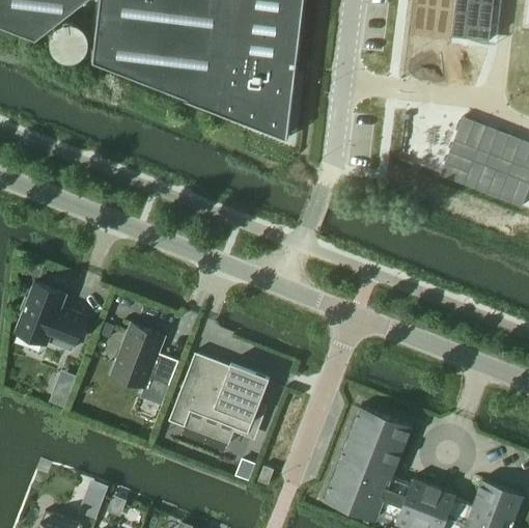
[(0,28),(30,40),(81,0),(93,0),(87,63),(286,141),(303,0),(0,0),(0,28)]
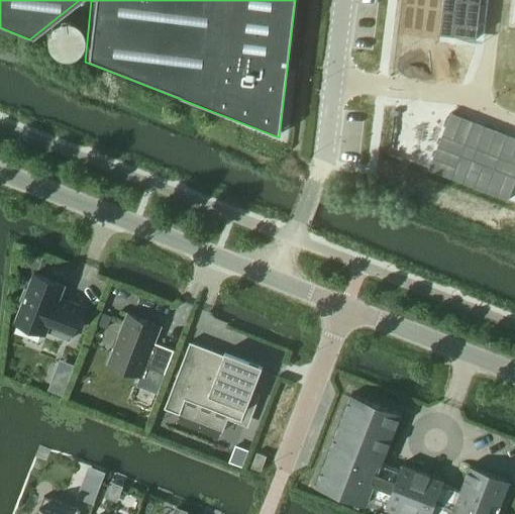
[(442,0),(438,35),(476,40),(480,0),(442,0)]
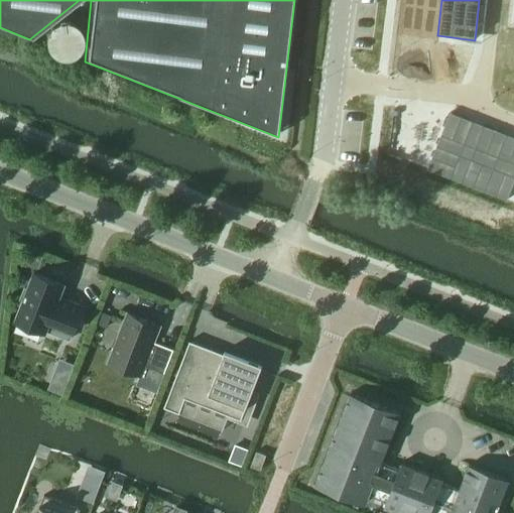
[(513,141),(448,116),(426,172),(506,204),(513,181),(513,141)]
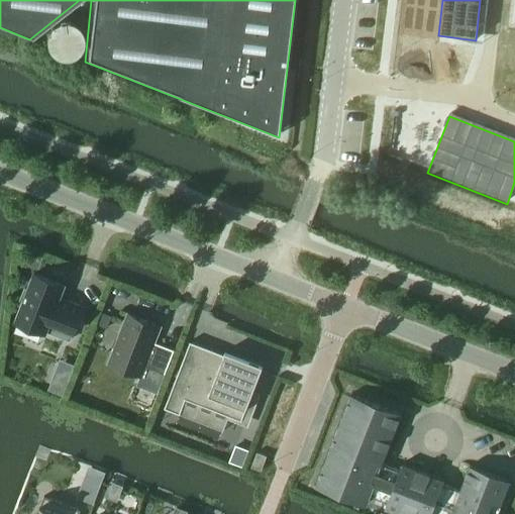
[(63,289),(32,277),(26,293),(23,292),(17,308),(20,309),(14,324),(44,336),(45,334),(69,343),(72,334),(73,335),(82,310),(65,303),(64,305),(58,303),(63,289)]
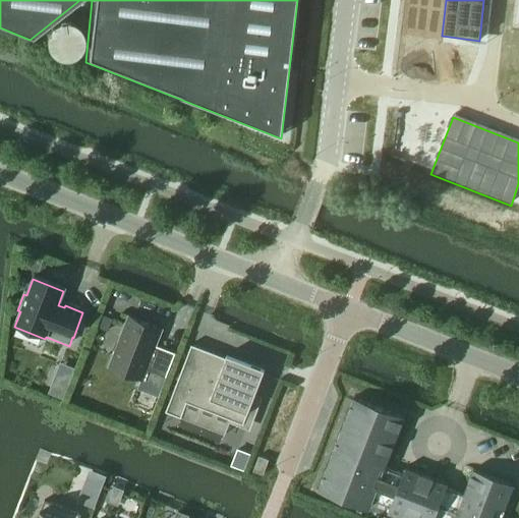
[(160,332),(128,320),(109,369),(140,382),(143,372),(165,381),(174,356),(154,348),(160,332)]
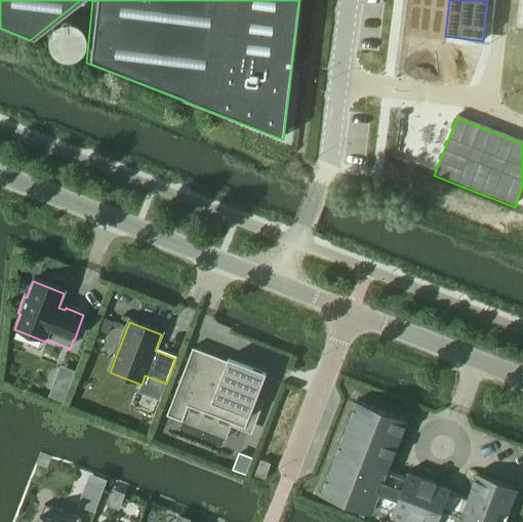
[(228,360),(226,363),(192,350),(165,417),(225,441),(231,426),(241,430),(247,432),(250,426),(256,411),(255,411),(258,405),(254,403),(266,375),(228,360)]
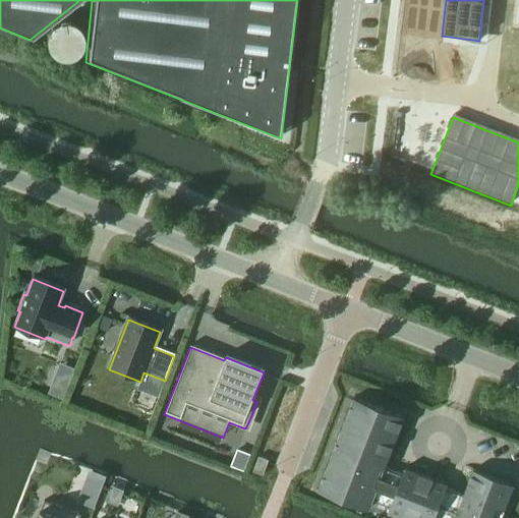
[(384,469),(403,420),(353,401),(318,493),(367,512),(370,504),(389,510),(387,516),(390,517),(501,517),(513,487),(472,472),(463,498),(445,491),(447,487),(404,470),(401,476),(384,469)]
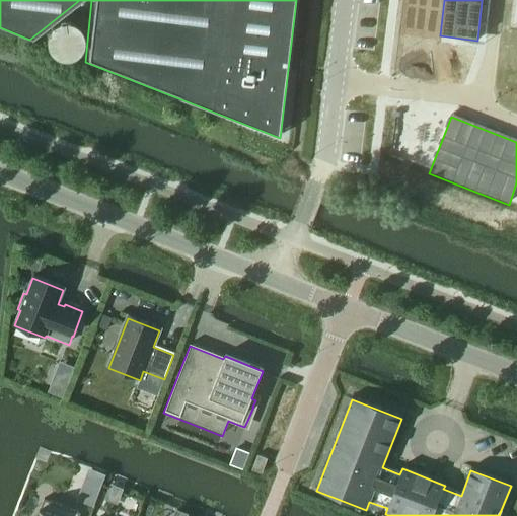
[(241,471),(246,455),(235,451),(229,466),(241,471)]
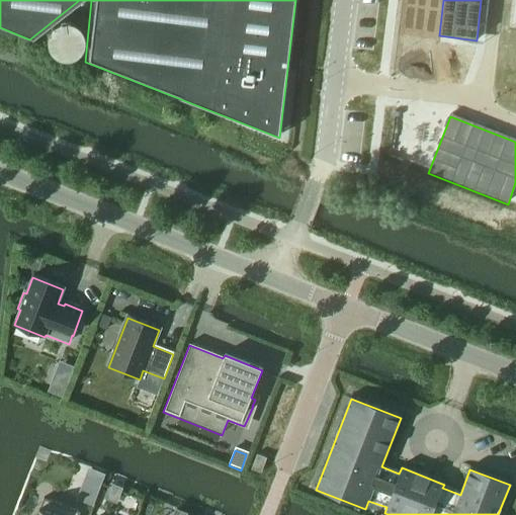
[(256,457),(251,470),(260,475),(265,460),(256,457)]
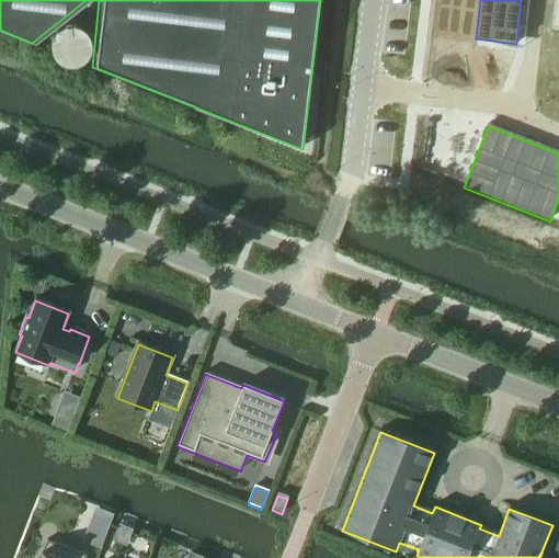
[(87,557),(46,542),(40,557),(87,557)]
